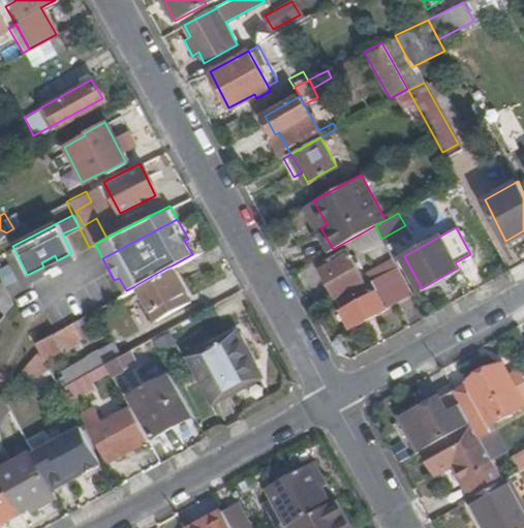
[(194,253),(195,252),(188,239),(184,241),(192,254),(194,253)]
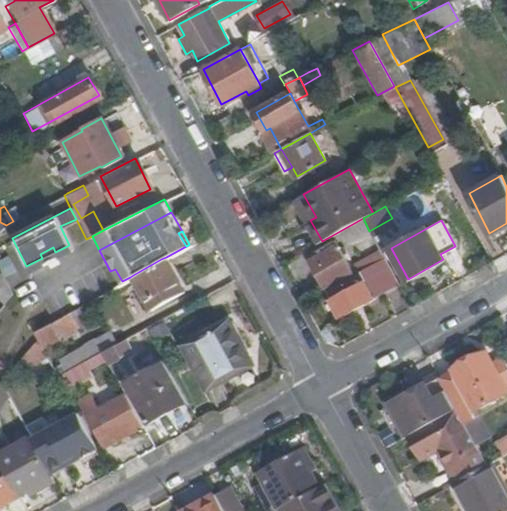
[(42,258),(26,266),(29,271),(71,249),(69,245),(55,252),(53,247),(40,254),(42,258)]
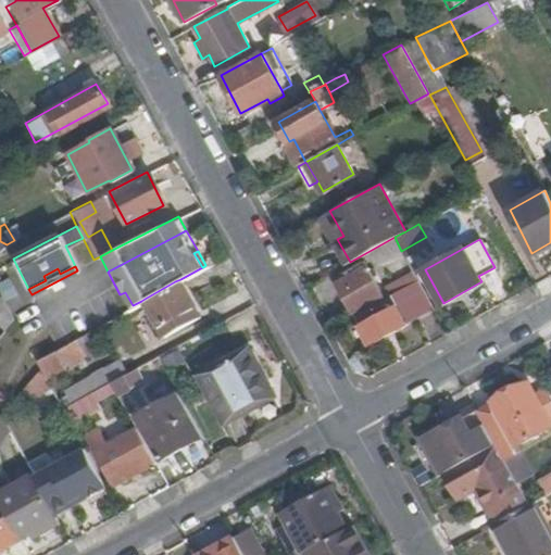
[(352,312),(382,295),(365,266),(336,282),(352,312)]
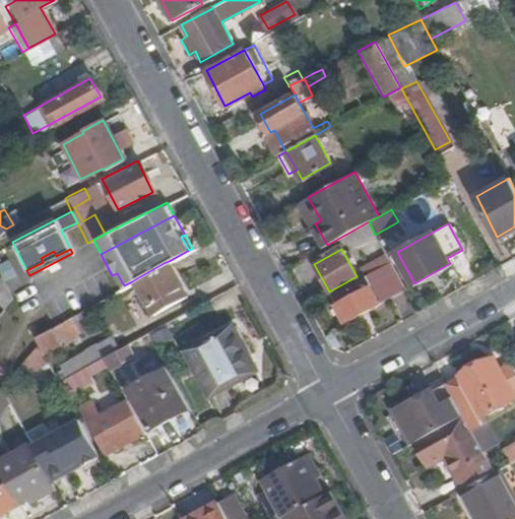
[(378,269),(390,262),(386,254),(373,261),(378,269)]
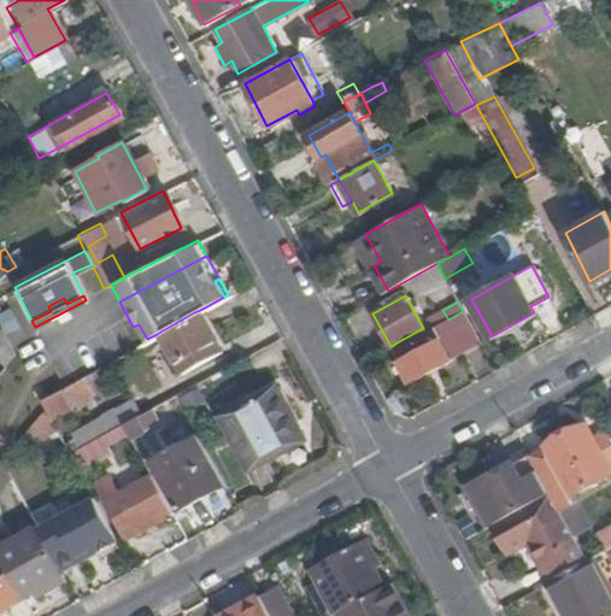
[(222,348),(200,310),(194,312),(216,352),(222,348)]
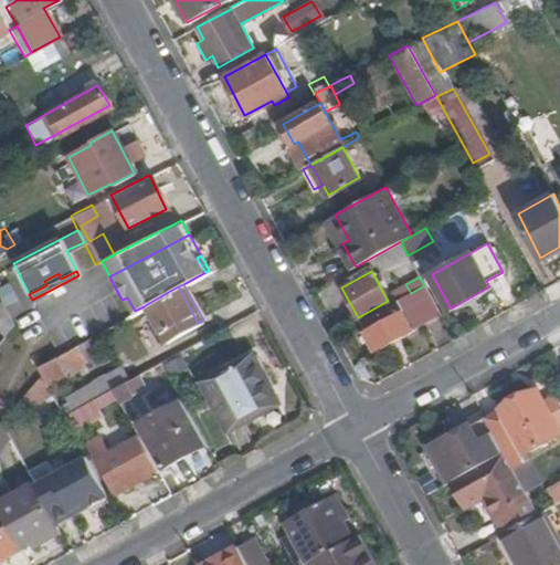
[(410,328),(440,313),(424,285),(411,293),(360,321),(376,351),(411,331),(410,328)]
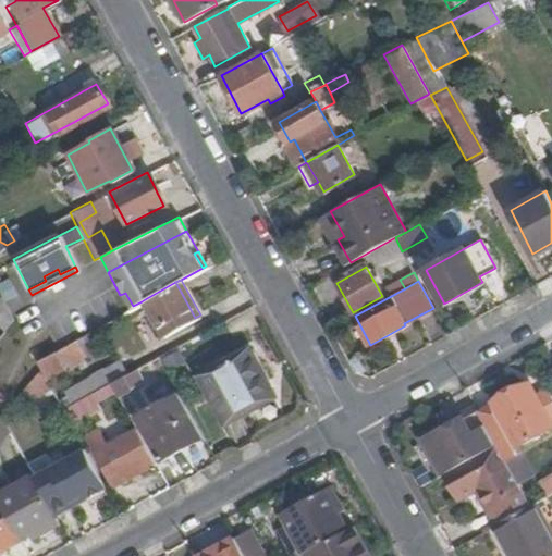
[(195,318),(175,282),(145,299),(142,301),(161,336),(195,318)]
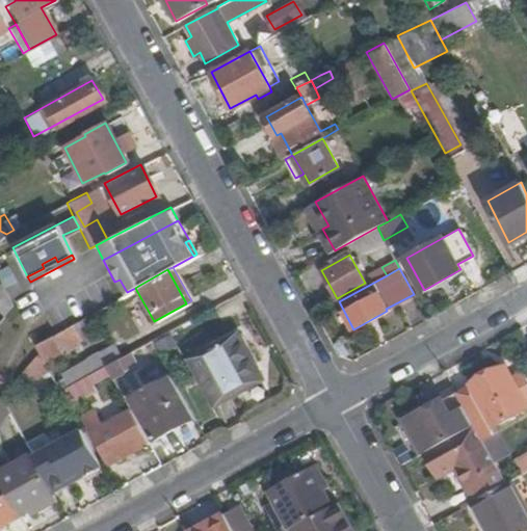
[(120,280),(114,282),(123,295),(127,292),(120,280)]
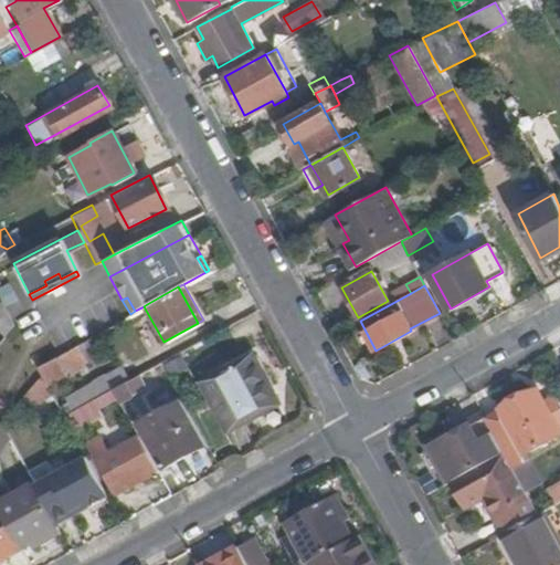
[(82,361),(74,345),(34,367),(39,376),(43,383),(82,361)]
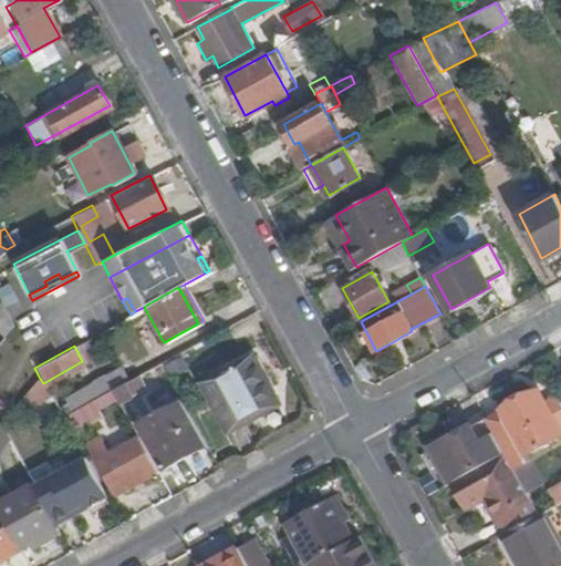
[(248,357),(242,359),(252,376),(257,373),(248,357)]
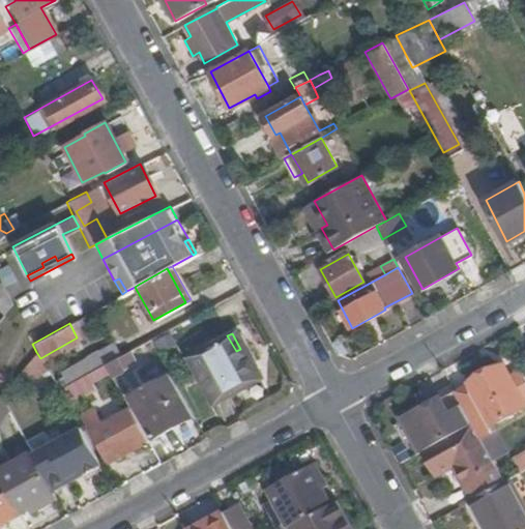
[(236,351),(227,335),(191,355),(215,401),(257,379),(240,349),(236,351)]
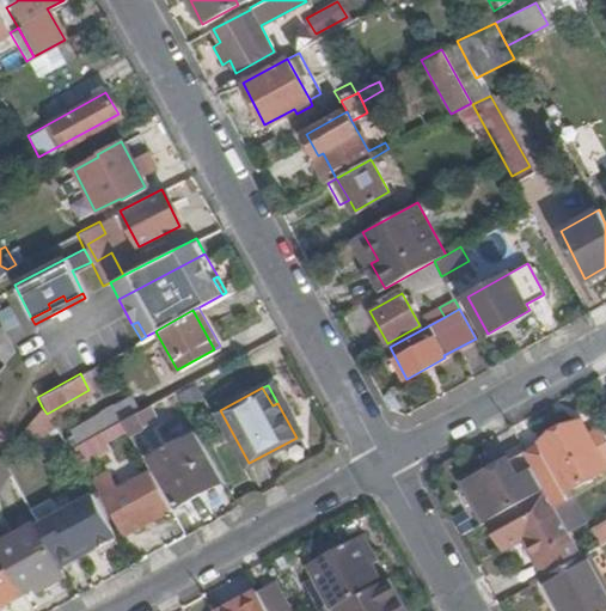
[(35,408),(22,431),(38,440),(50,417),(35,408)]
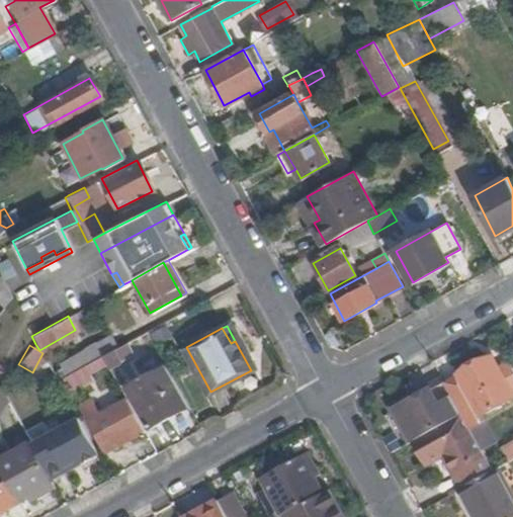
[(64,375),(89,360),(82,348),(57,363),(64,375)]
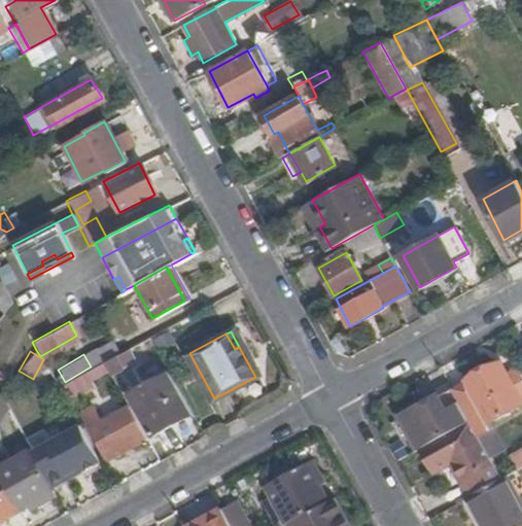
[(497,365),(449,391),(470,429),(472,433),(520,407),(497,365)]
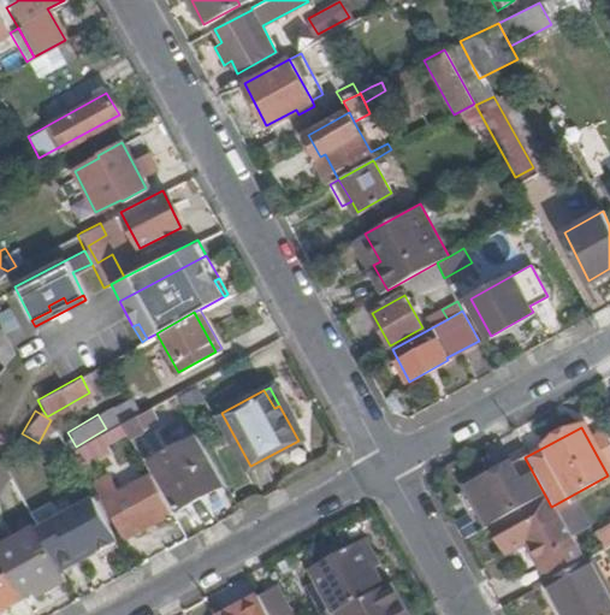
[(66,451),(76,447),(67,432),(58,437),(66,451)]
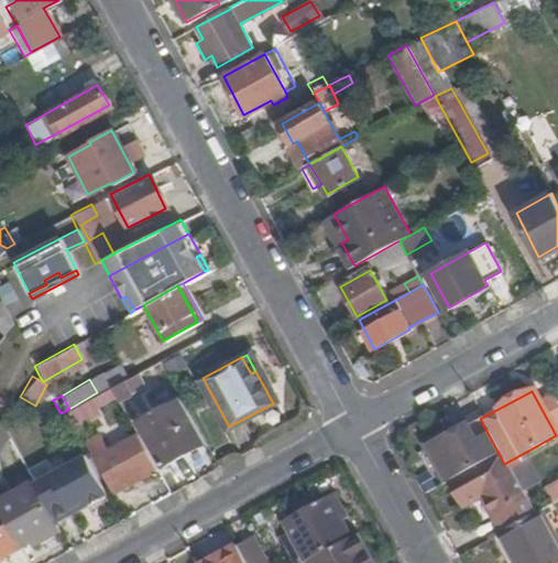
[(201,442),(178,400),(135,423),(159,466),(201,442)]
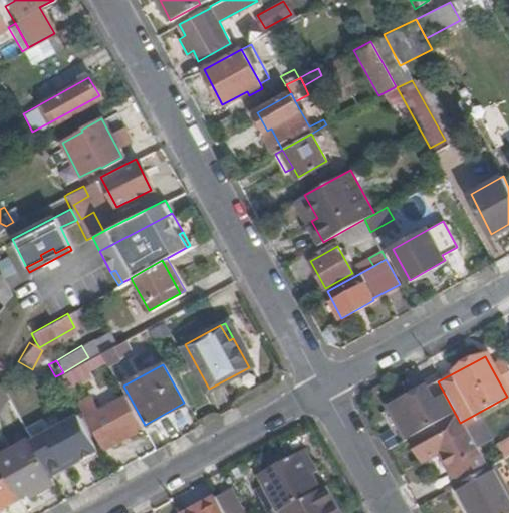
[(437,379),(434,375),(380,404),(400,441),(405,438),(388,407),(437,379)]
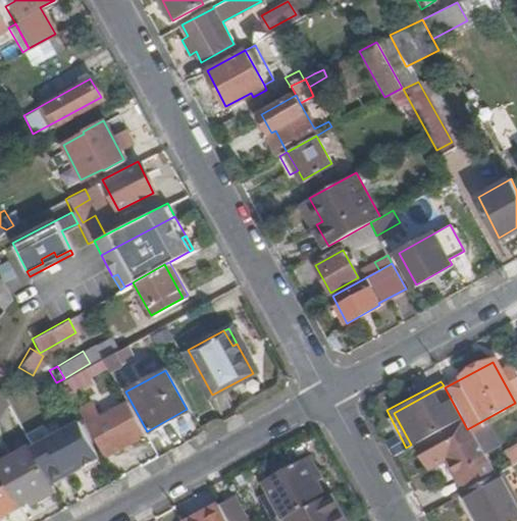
[(394,413),(411,445),(423,468),(443,457),(453,476),(452,477),(461,492),(494,475),(489,468),(467,429),(465,425),(445,387),(444,385),(394,413)]
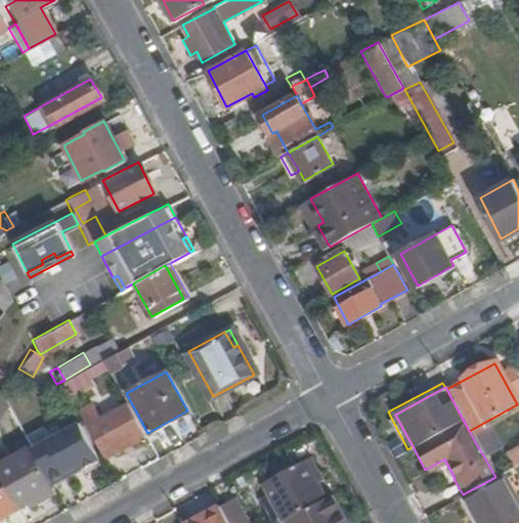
[(143,435),(123,398),(85,419),(105,456),(143,435)]
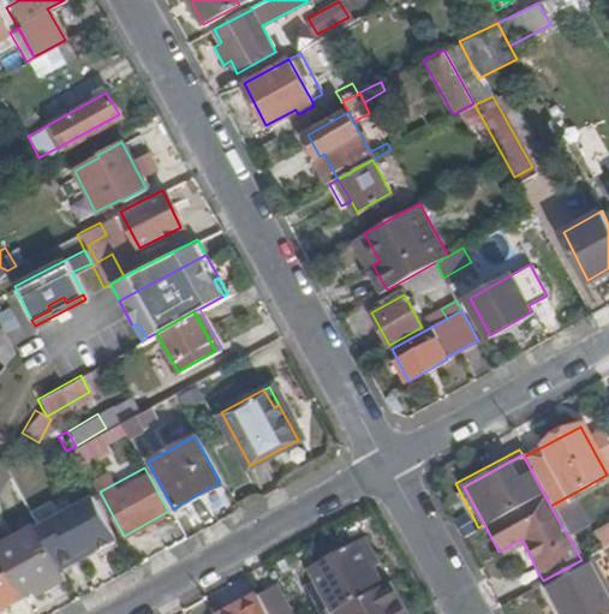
[(91,498),(36,528),(58,568),(75,559),(72,555),(89,547),(91,550),(114,538),(91,498)]
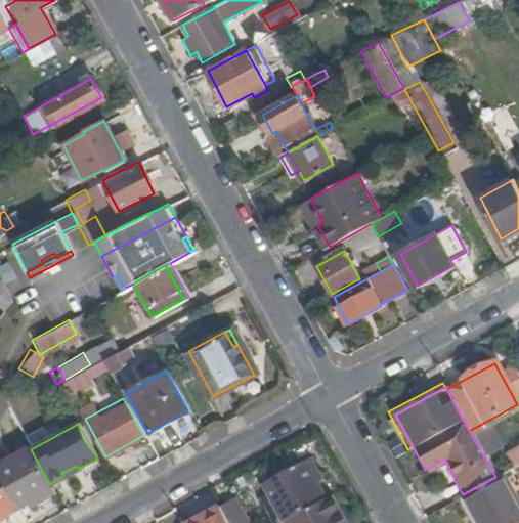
[(0,476),(7,489),(16,506),(18,505),(20,509),(33,502),(35,504),(52,493),(26,447),(0,461),(0,476)]
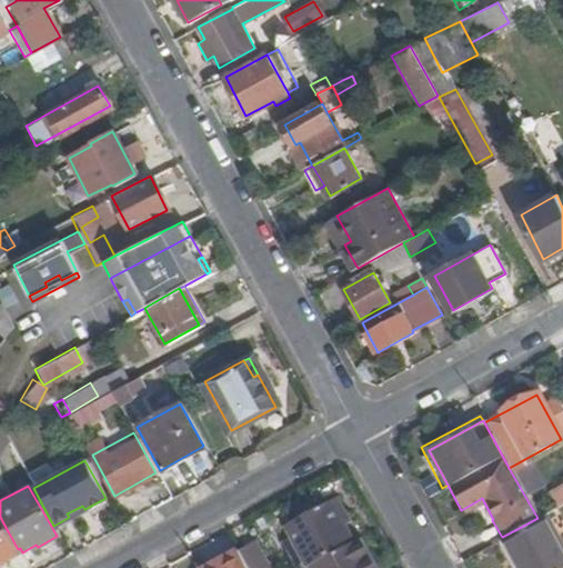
[(330,552),(349,542),(339,525),(333,516),(339,512),(331,498),(279,527),(301,567),(307,566),(330,552)]
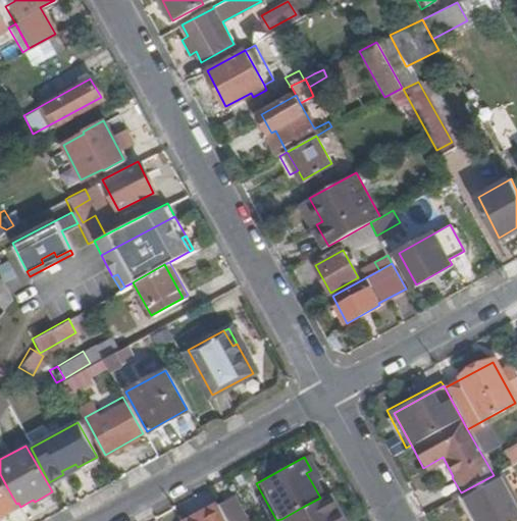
[(75,464),(61,471),(63,474),(78,467),(75,464)]
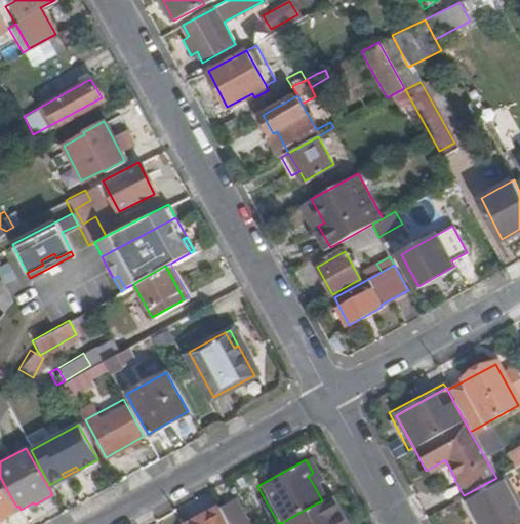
[(308,476),(313,484),(318,481),(313,473),(308,476)]
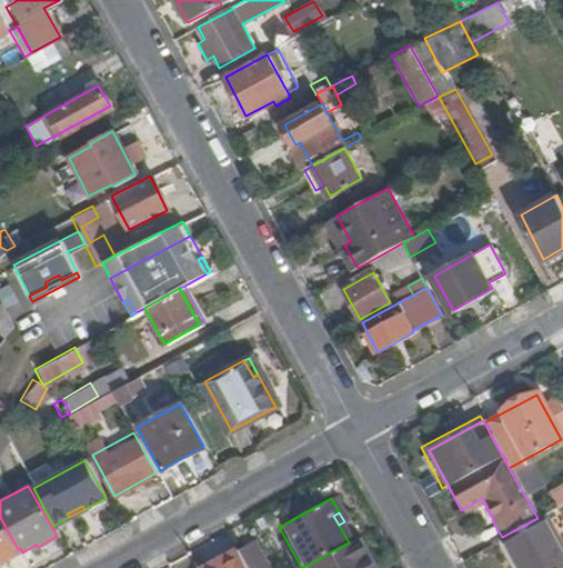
[(0,558),(18,549),(8,531),(0,517),(0,558)]
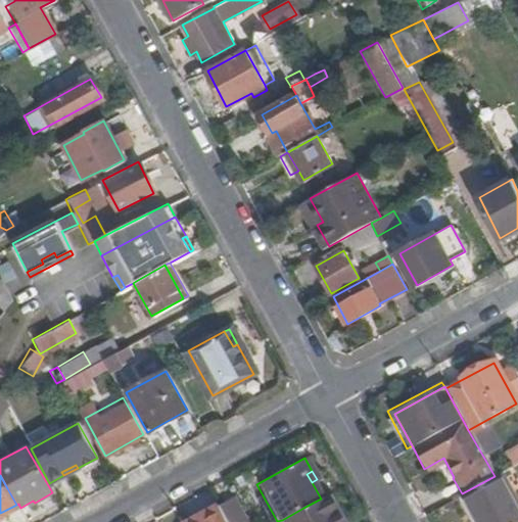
[(462,493),(460,495),(474,521),(517,521),(517,518),(495,476),(462,493)]
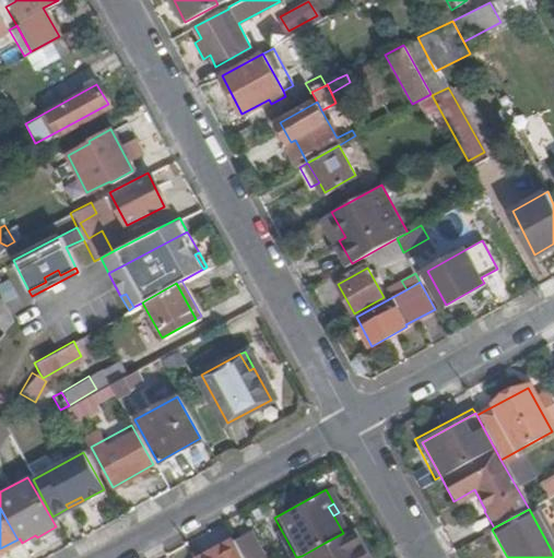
[(363,557),(348,530),(343,533),(325,543),(302,556),(302,557),(363,557)]
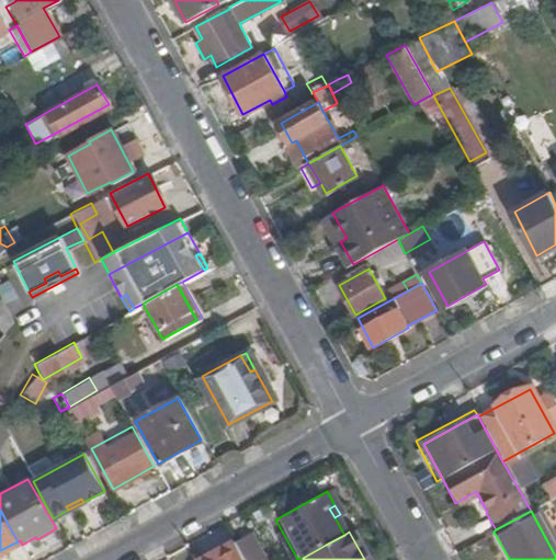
[(258,559),(245,536),(231,544),(235,550),(239,559),(258,559)]
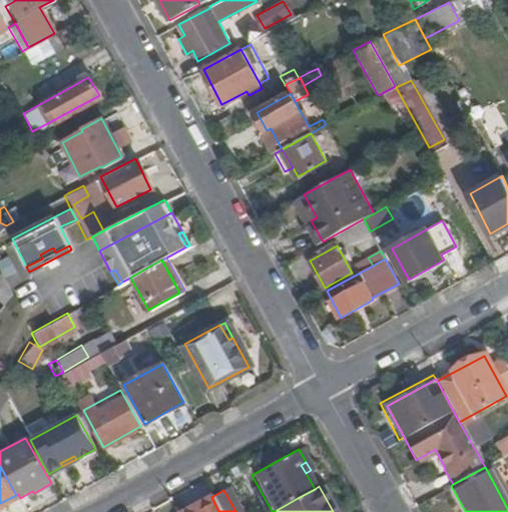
[(218,511),(214,503),(211,497),(183,511),(218,511)]
